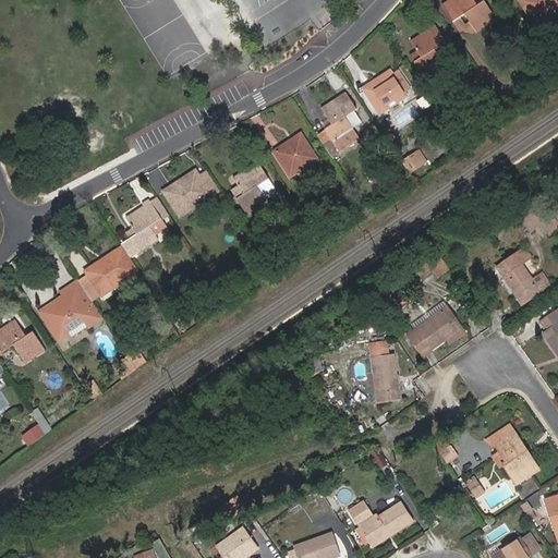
[(476,5),(473,0),(448,0),(443,4),(452,21),(463,13),(472,27),(493,14),(484,0),(476,5)]
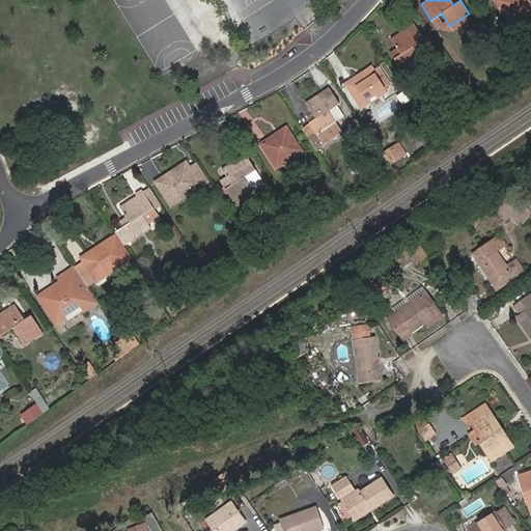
[(530,11),(530,5),(527,0),(494,0),(498,7),(500,5),(508,18),(506,20),(510,26),(530,11)]
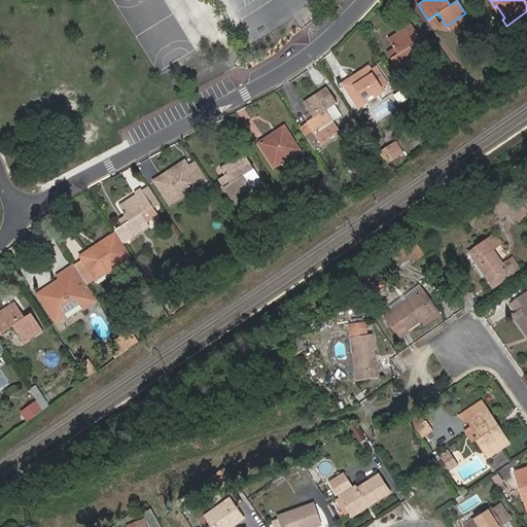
[(434,30),(450,30),(468,18),(465,13),(446,26),(437,12),(427,20),(434,30)]
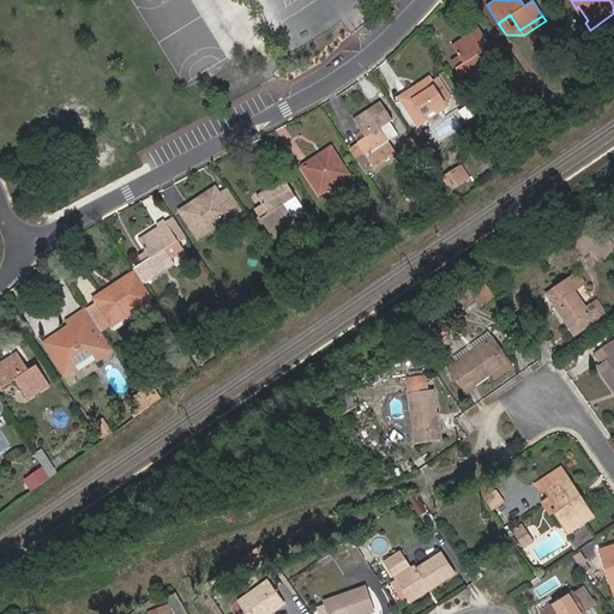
[(491,46),(480,28),(453,46),(464,62),(461,66),(468,79),(486,67),(477,54),(491,46)]
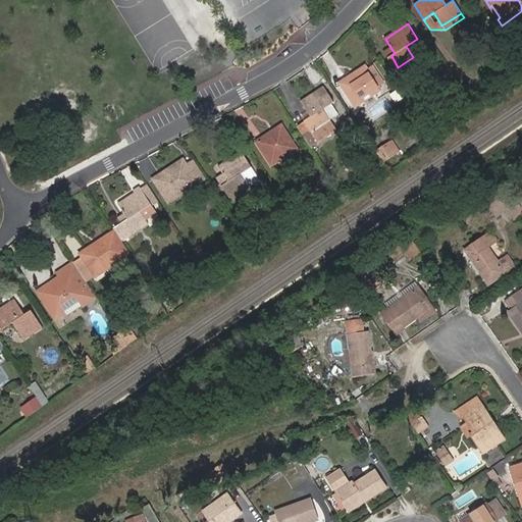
[(367,68),(365,65),(340,83),(354,106),(363,100),(361,98),(370,92),(371,94),(380,89),(378,86),(384,82),(373,64),(367,68)]
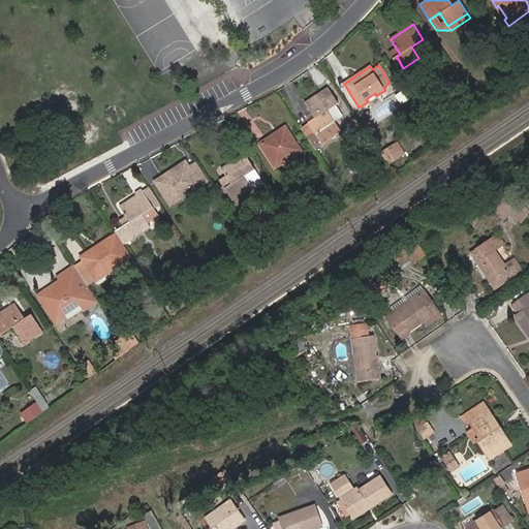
[(341,131),(335,122),(328,110),(336,104),(339,102),(330,88),(307,103),(313,113),(316,118),(309,122),(310,125),(302,130),(314,149),(341,131)]
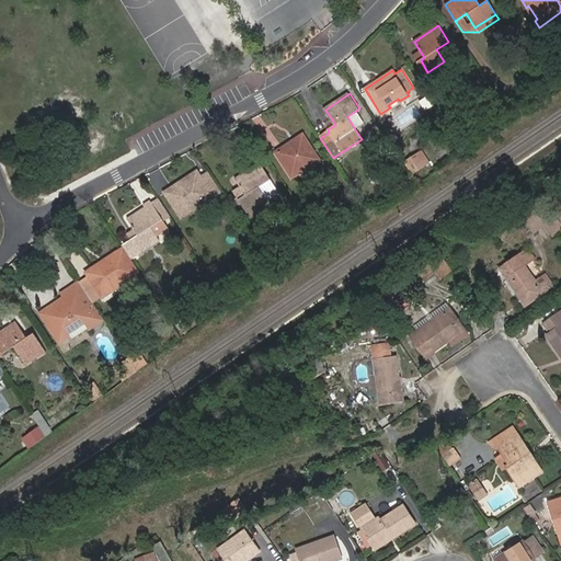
[(355,129),(364,124),(356,111),(347,116),(355,129)]
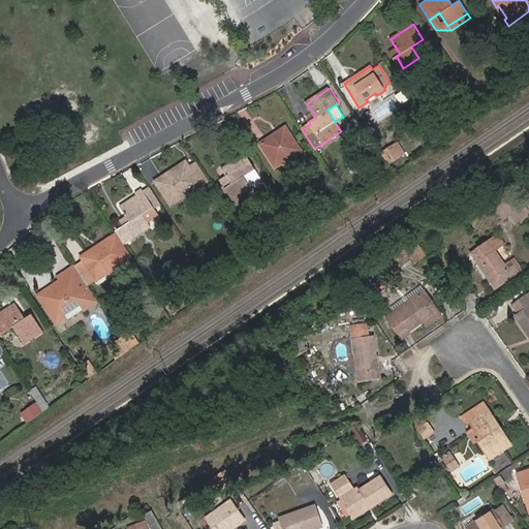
[(313,113),(306,117),(309,122),(316,118),(313,113)]
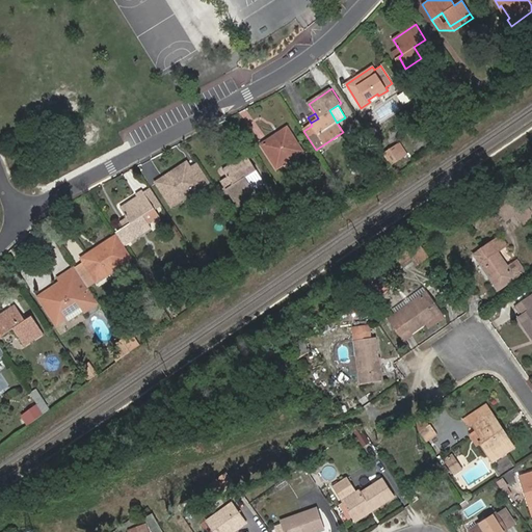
[(302,151),(287,127),(261,144),(276,167),(285,162),(284,159),(293,154),(294,156),(302,151)]
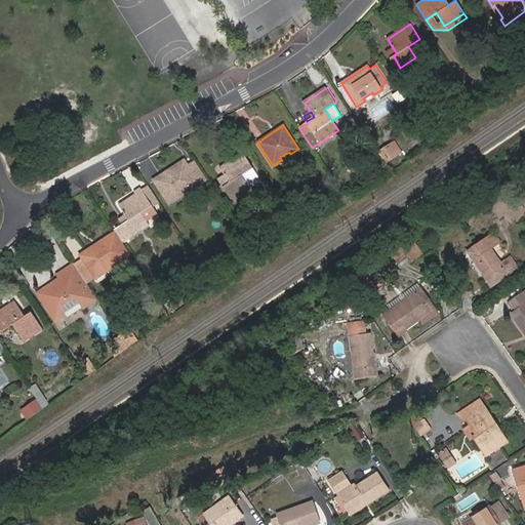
[(397,155),(401,153),(393,140),(390,143),(397,155)]
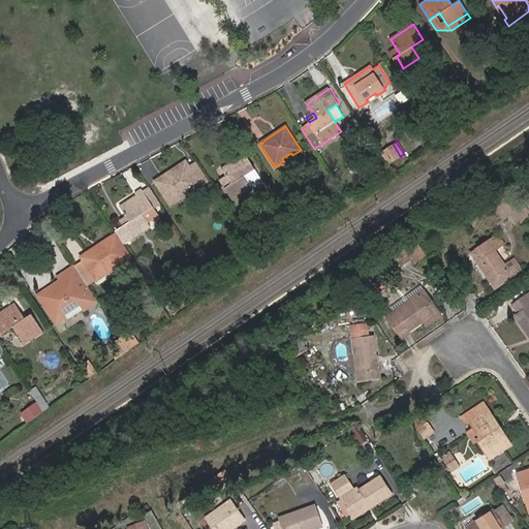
[(379,152),(387,164),(400,156),(393,144),(379,152)]
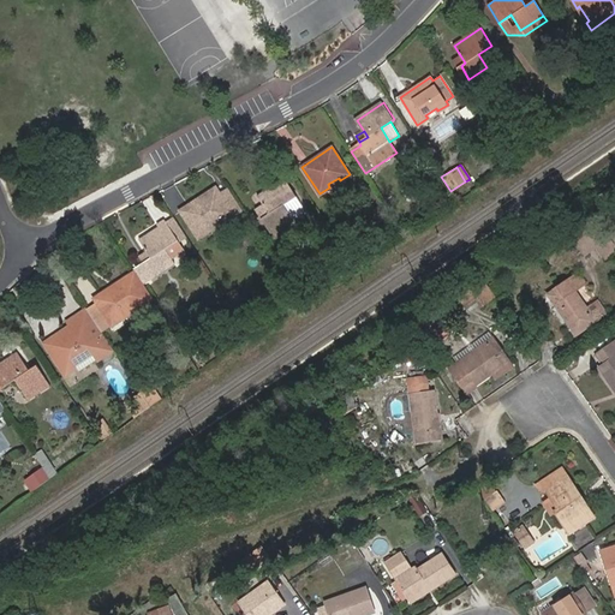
[(275,184),(258,195),(264,206),(269,213),(262,219),(275,238),(296,224),(293,220),(284,204),(296,196),(282,174),(273,180),(275,184)]
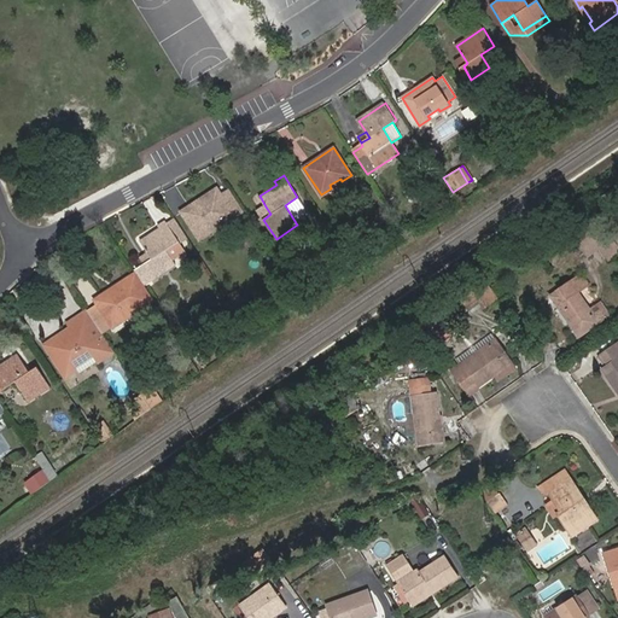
[(222,196),(217,188),(181,211),(199,239),(209,233),(207,231),(225,219),(226,221),(242,211),(231,193),(223,198),(222,196)]
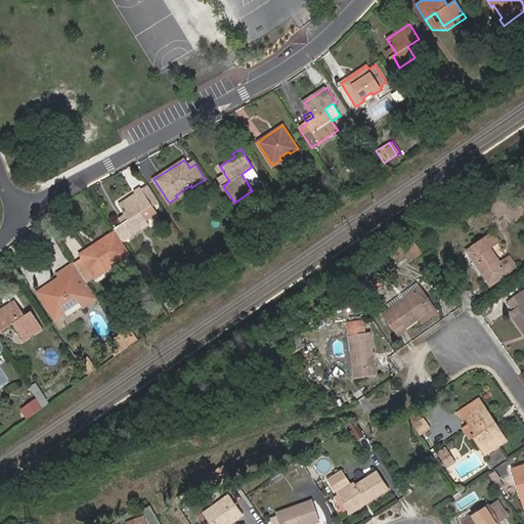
[(250,187),(260,179),(252,167),(242,174),(250,187)]
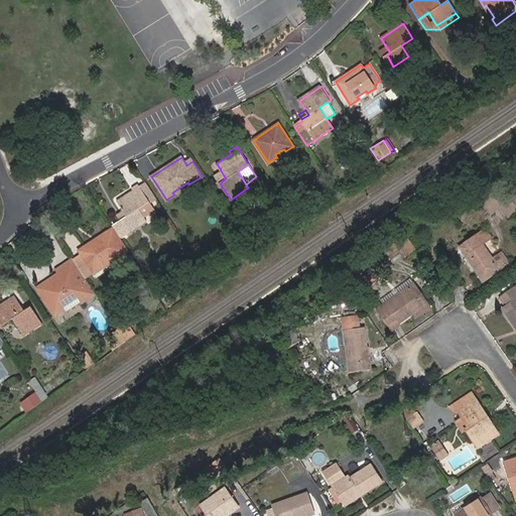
[(220,183),(226,178),(222,172),(216,176),(220,183)]
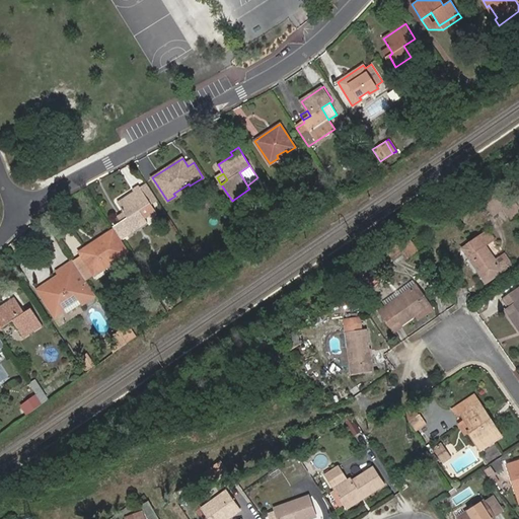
[(151,203),(157,199),(146,183),(141,188),(150,203),(151,203)]
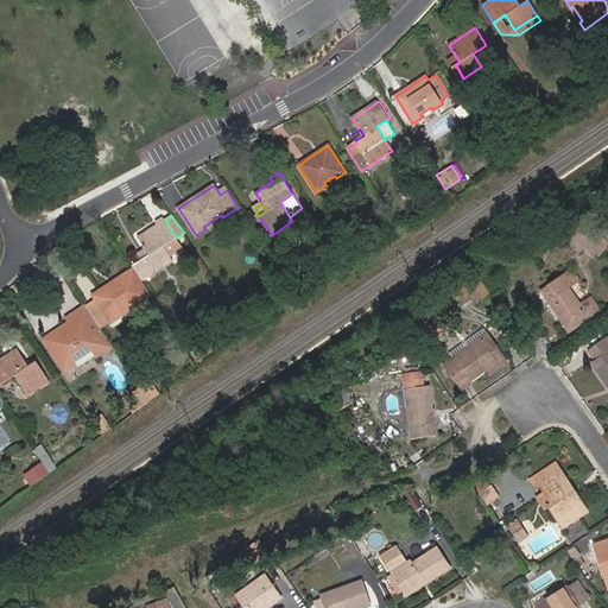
[(151,273),(172,258),(164,246),(176,238),(165,220),(164,219),(138,236),(147,249),(150,255),(141,261),(133,266),(144,282),(152,276),(151,273)]
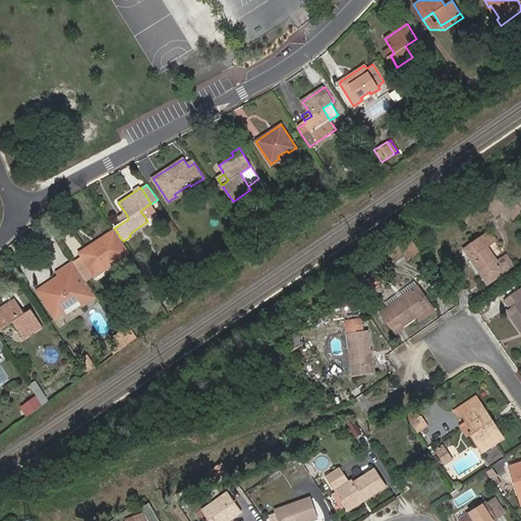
[(496,217),(497,218),(509,210),(518,203),(517,201),(496,217)]
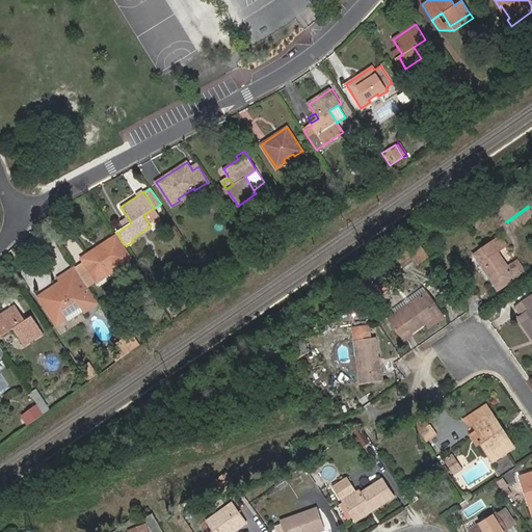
[(526,224),(531,219),(531,211),(529,207),(520,214),(526,224)]
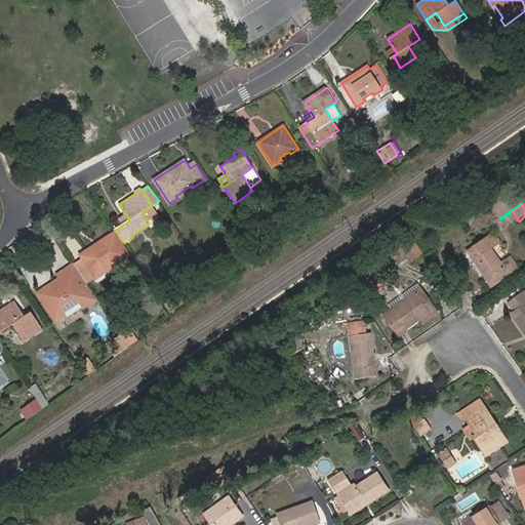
[(159,215),(153,205),(152,205),(142,212),(149,223),(159,215)]
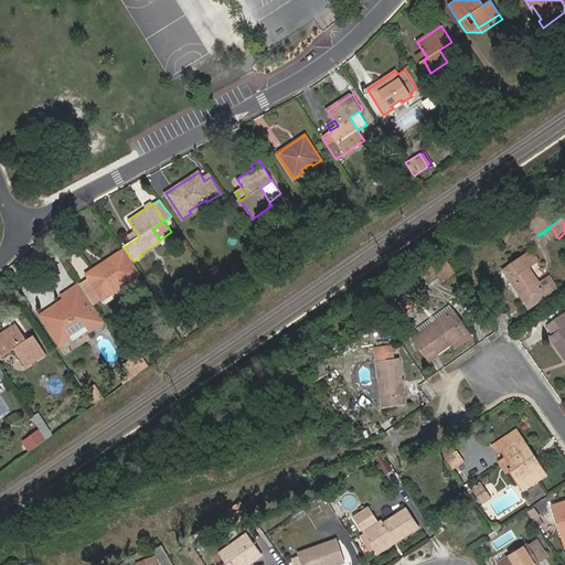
[(137,232),(129,237),(131,243),(139,237),(137,232)]
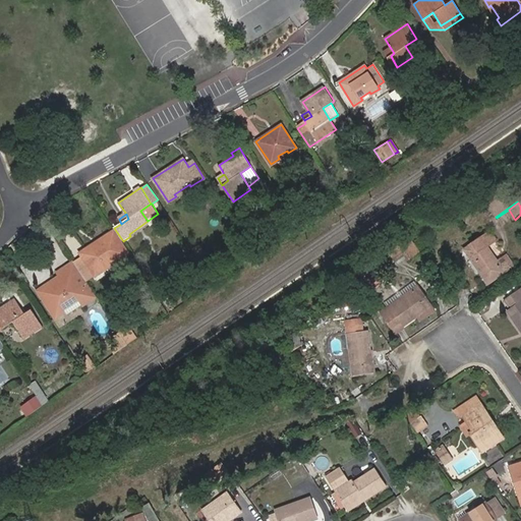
[(128,254),(113,230),(78,252),(95,276),(102,271),(101,268),(110,263),(111,265),(128,254)]
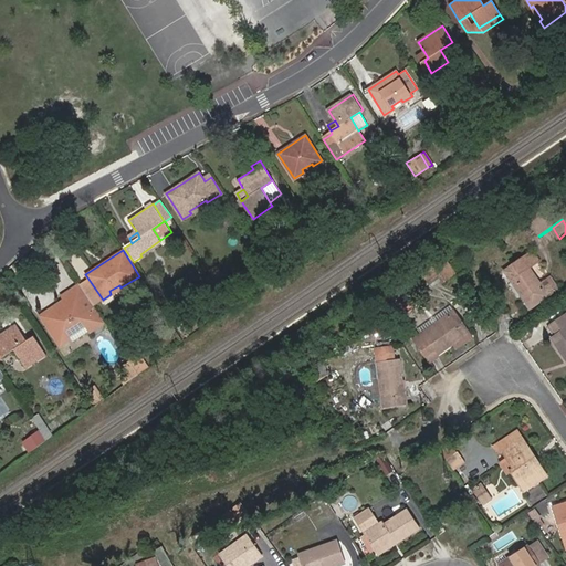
[(531,306),(547,295),(528,268),(538,261),(532,251),(505,271),(531,306)]
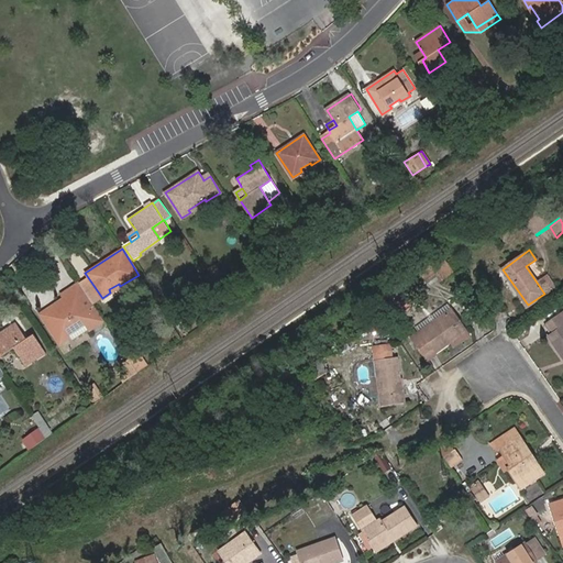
[(445,274),(443,271),(435,276),(438,279),(445,274)]
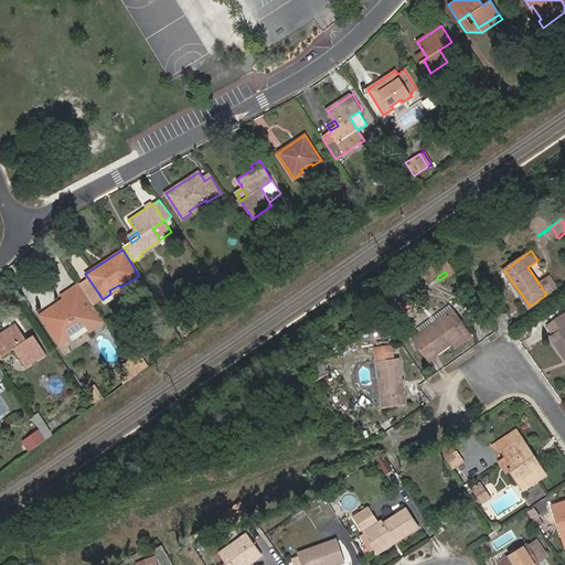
[(89,333),(105,322),(77,283),(63,292),(68,300),(44,316),(50,324),(46,327),(57,343),(70,336),(68,332),(83,322),(88,331),(89,333)]
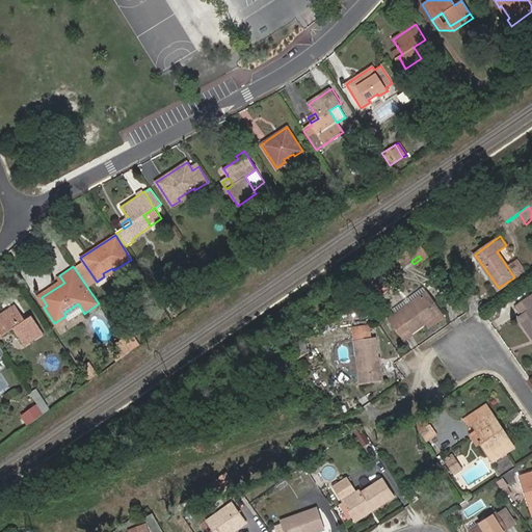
[(60,282),(36,296),(44,308),(47,306),(42,297),(64,283),(59,275),(57,276),(60,282)]
